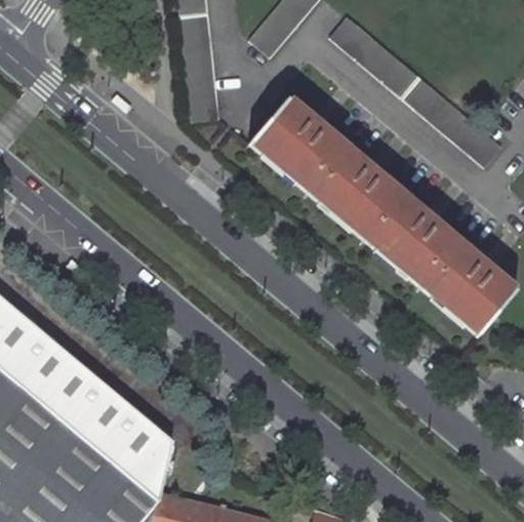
[(178,0),(194,122),(222,120),(207,0),(178,0)]
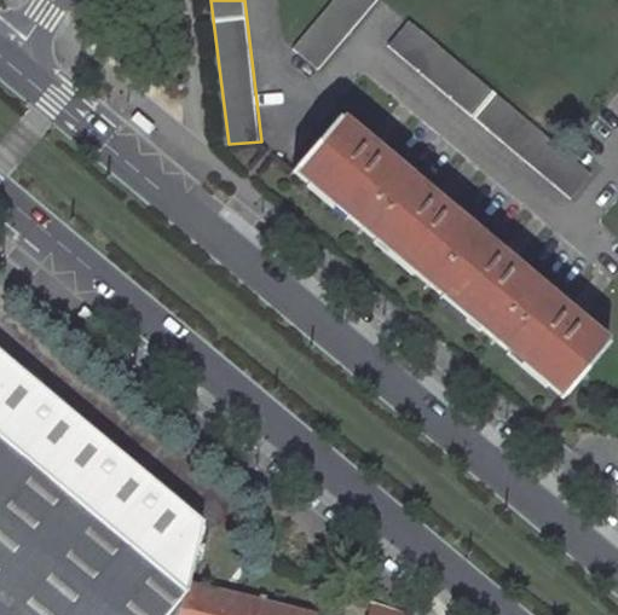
[(333,0),(295,47),(321,67),(376,0),(333,0)]
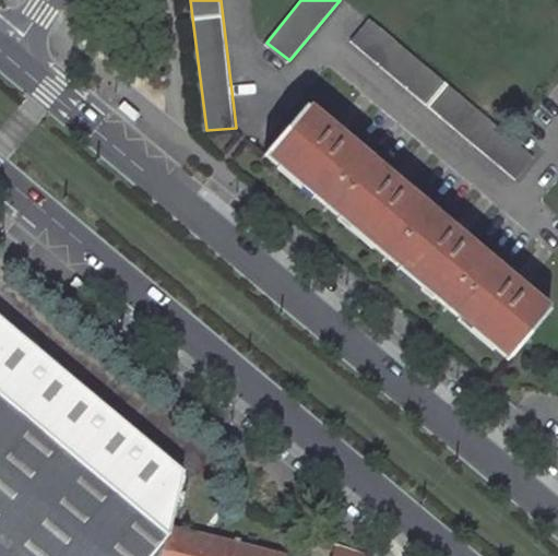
[(507,130),(370,14),(353,39),(519,178),(536,156),(507,130)]
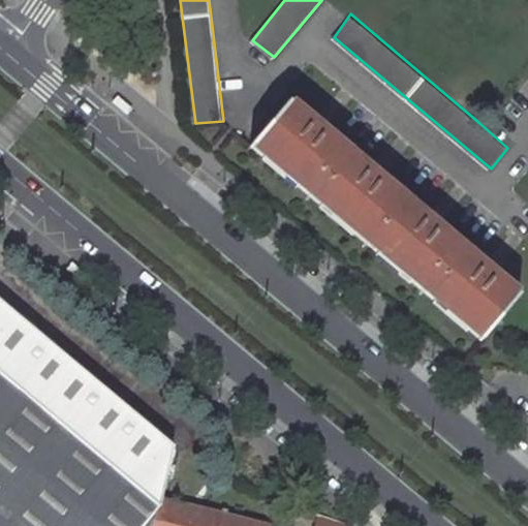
[(501,266),(296,93),(251,143),(482,337),(524,286),(501,266)]
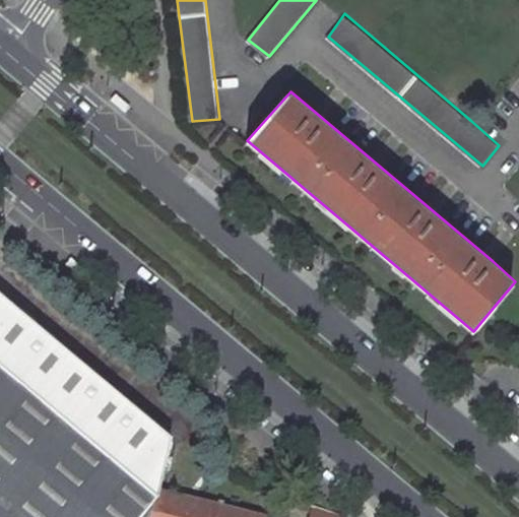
[(265,516),(267,512),(191,494),(160,486),(163,476),(171,436),(0,293),(0,516),(265,516)]
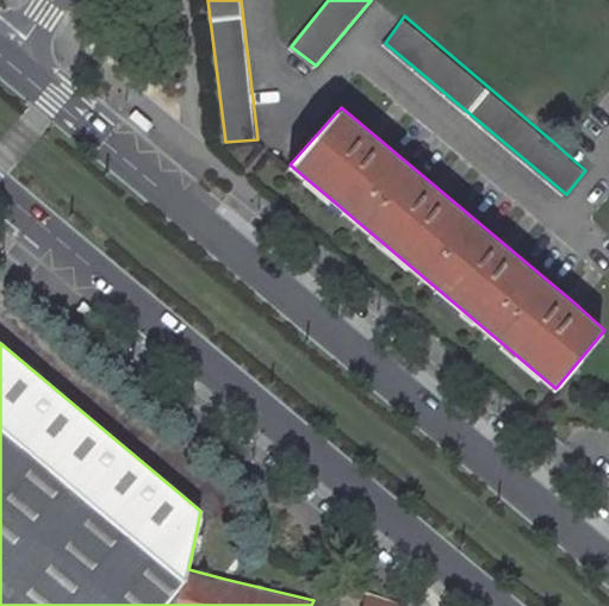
[(405,605),(398,600),(365,589),(360,605),(405,605)]
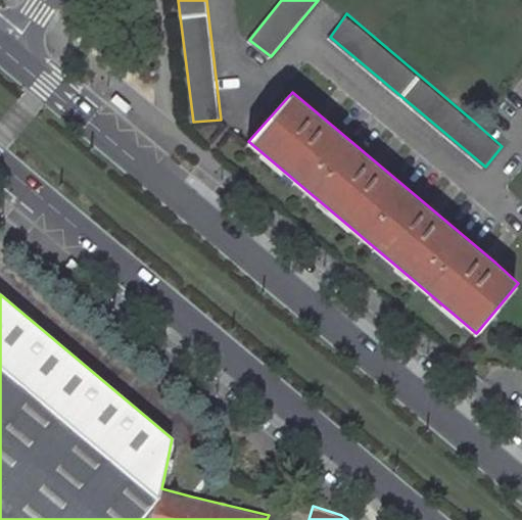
All buildings are outlined.
